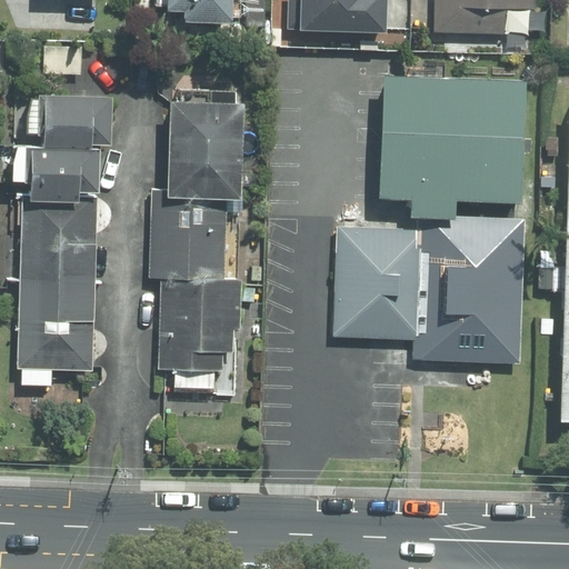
[(220,21),(220,0),(148,0),(148,19),(220,21)]
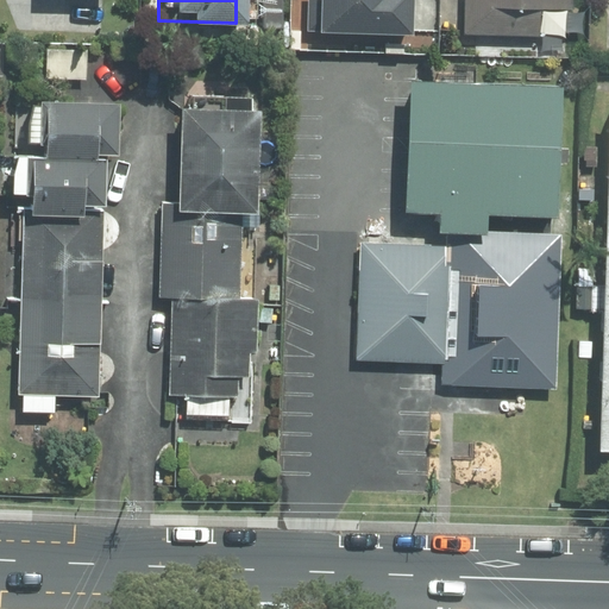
[(297,0),(297,29),(399,31),(399,0),(297,0)]
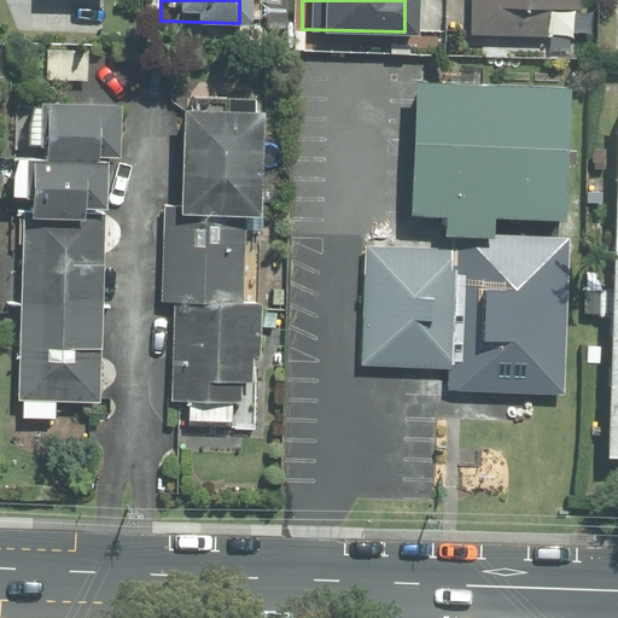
[(467,0),(467,33),(536,34),(537,7),(573,9),(573,0),(467,0)]
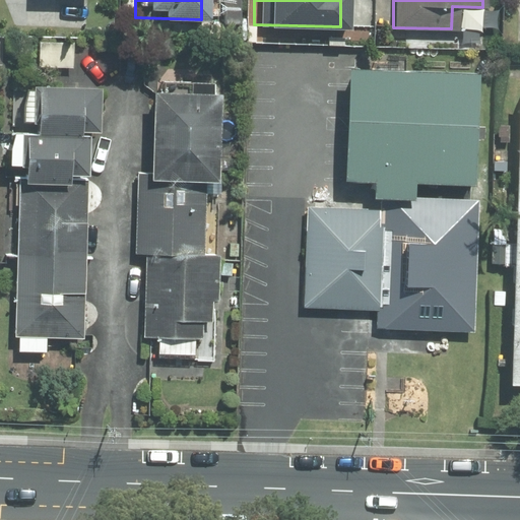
[(483,73),(351,68),(347,181),(376,182),(375,196),(416,198),(417,185),(478,188),(483,73)]
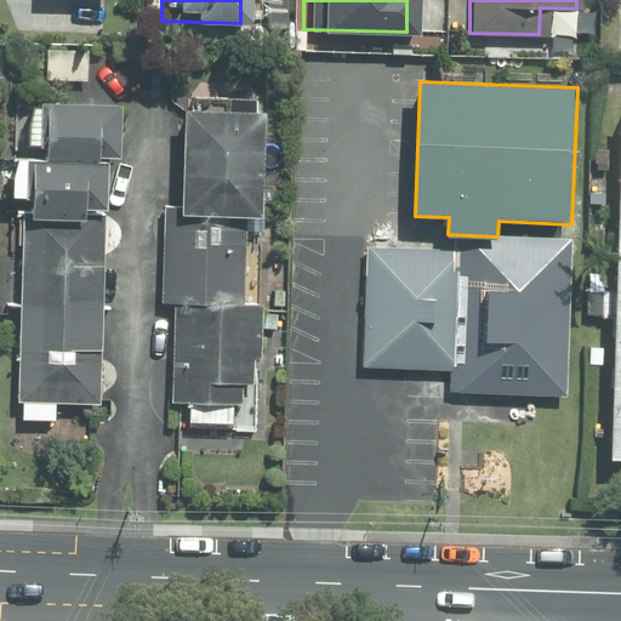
[(127,112),(52,109),(51,148),(56,148),(56,165),(44,165),(43,218),(93,220),(95,211),(113,212),(114,166),(107,166),(107,160),(125,161),(127,112)]
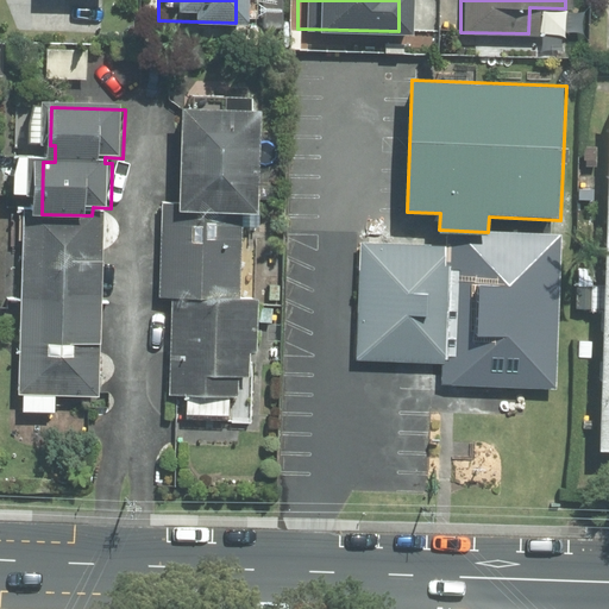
[(608,113),(595,113),(583,453),(608,453),(608,113)]
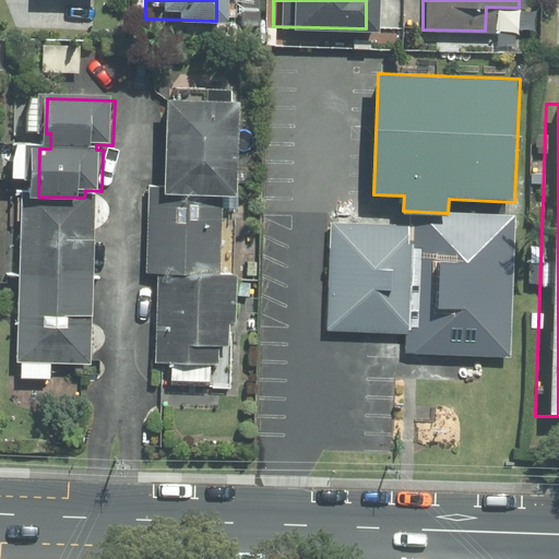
[(167,188),(152,188),(151,275),(161,275),(159,364),(219,365),(219,348),(229,348),(229,276),(223,276),(224,198),(242,198),(244,106),(168,106),(167,188)]
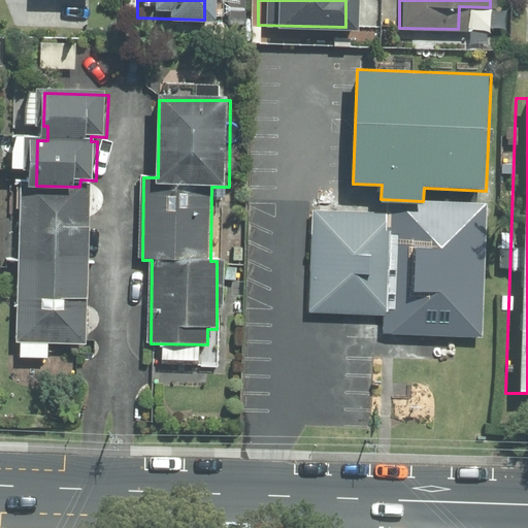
[(89,345),(92,191),(23,190),(20,344),(89,345)]
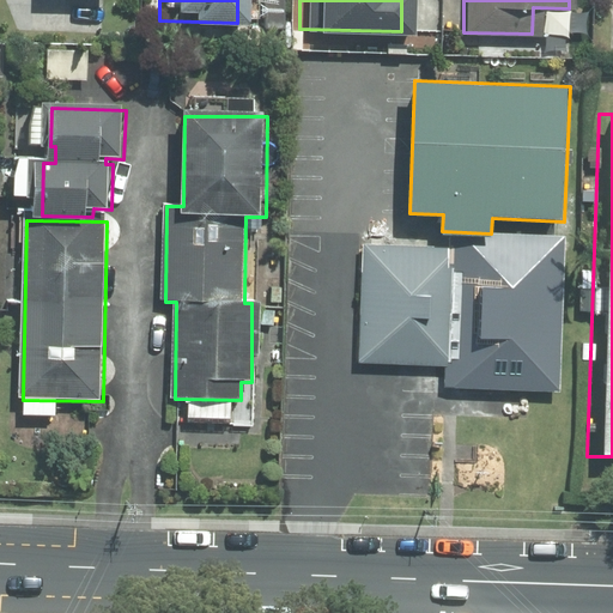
[(441,247),(363,243),(358,362),(447,365),(445,386),(558,389),(564,237),(491,234),(442,231),(441,247)]
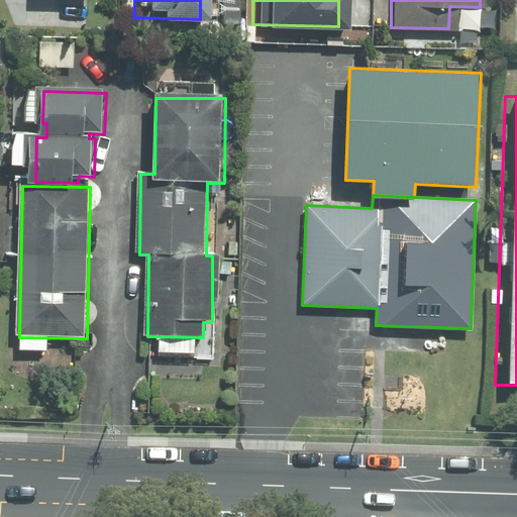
All buildings are outlined.
